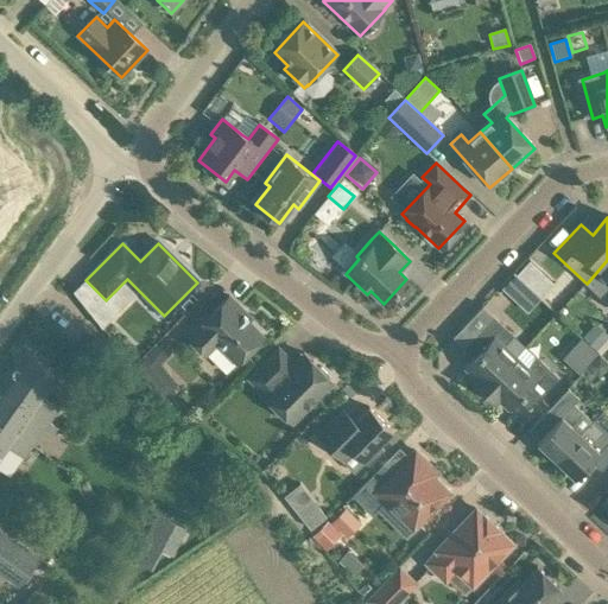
[(607,260),(587,284),(607,304),(607,260)]
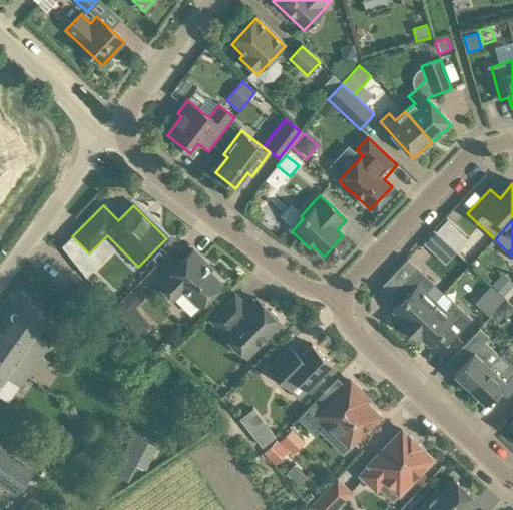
[(434,234),(424,244),(428,247),(433,247),(440,239),(434,234)]
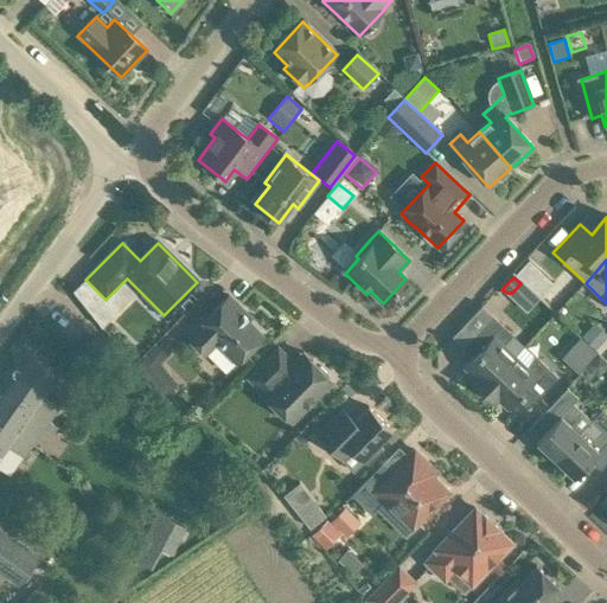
[(204,354),(216,342),(237,363),(262,338),(241,316),(243,313),(228,297),(200,325),(197,322),(185,334),(204,354)]
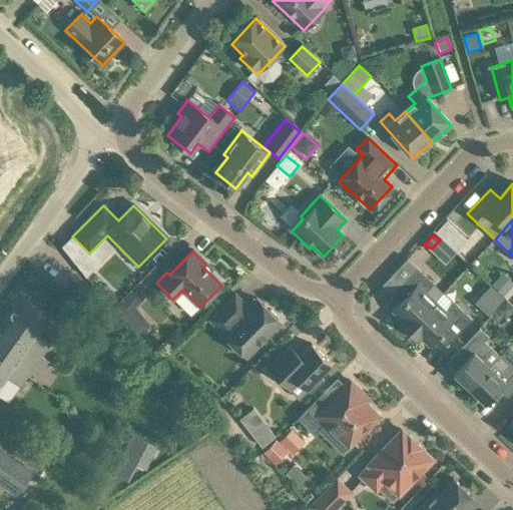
[(397,322),(408,332),(435,303),(425,294),(433,285),(407,260),(390,279),(407,296),(392,312),(400,319),(397,322)]
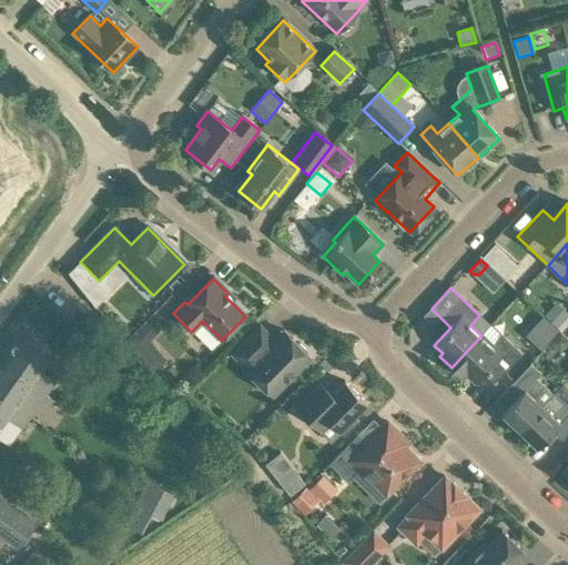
[(543,318),(556,330),(567,316),(567,315),(556,304),(543,318)]
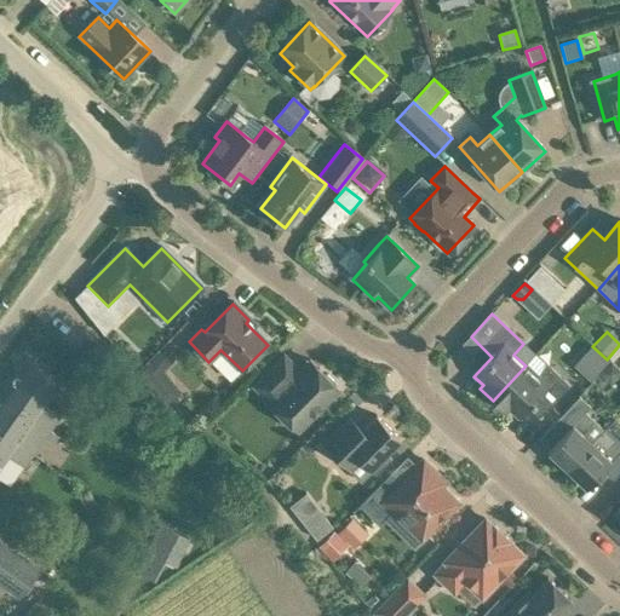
[(577,361),(592,376),(606,363),(590,347),(577,361)]
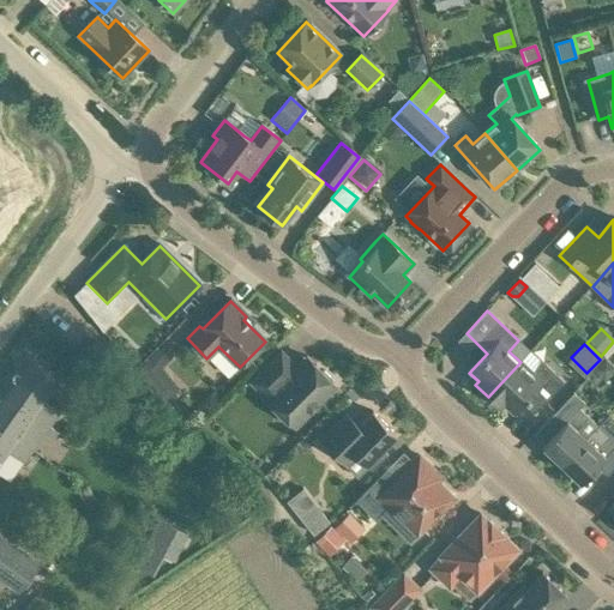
[(161,348),(138,370),(149,384),(162,370),(172,358),(161,348)]
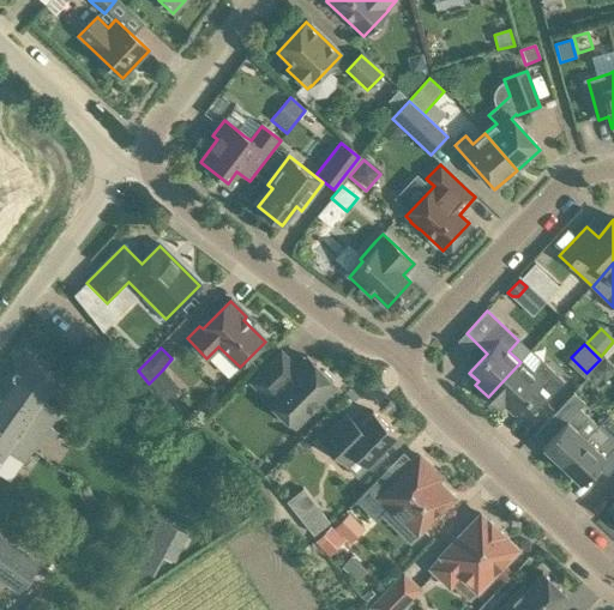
[(266,399),(294,427),(335,386),(307,358),(296,369),(281,354),(251,384),(266,399)]
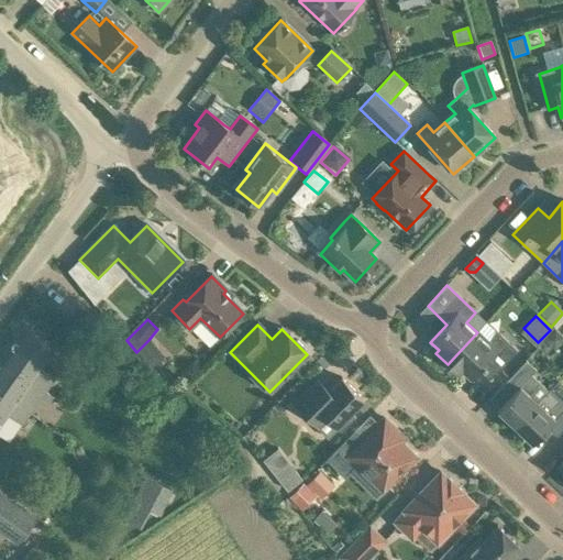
[(24,327),(0,361),(0,395),(29,415),(55,379),(41,369),(55,348),(24,327)]
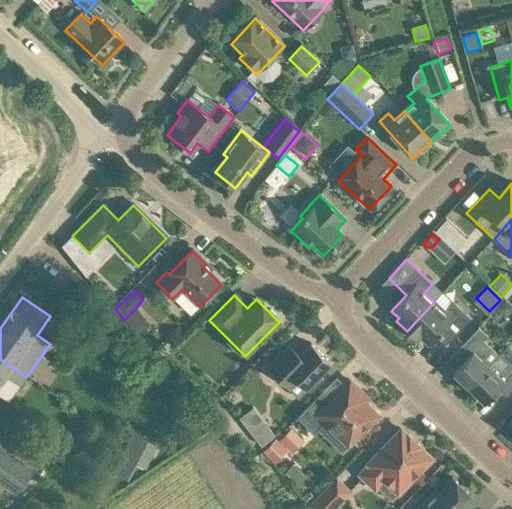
[(511,306),(504,300),(495,310),(504,319),(511,310),(511,306)]
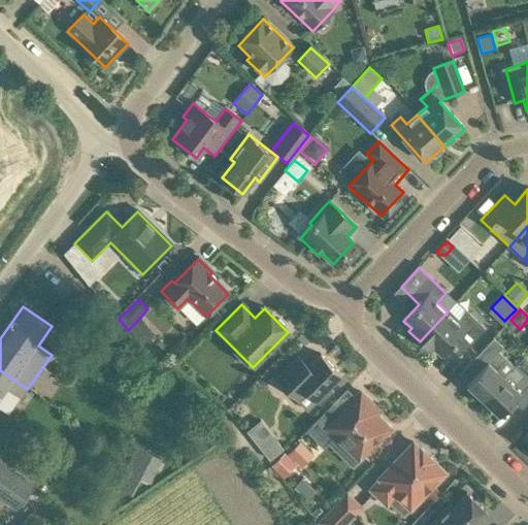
[(448,312),(420,341),(431,352),(433,350),(441,357),(457,340),(466,349),(485,330),(467,313),(458,322),(448,312)]
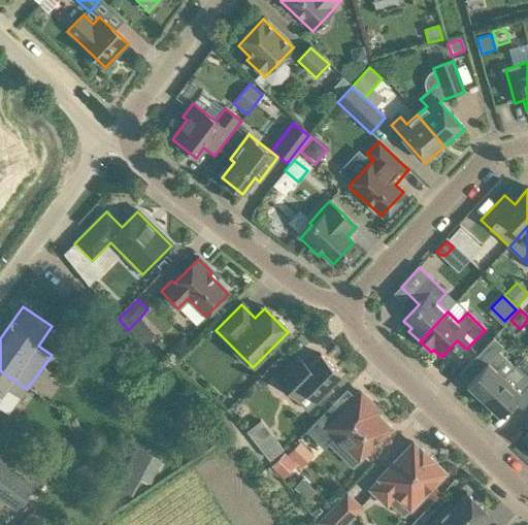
[(493,339),(470,363),(480,371),(466,386),(483,401),(514,367),(498,353),(502,348),(493,339)]
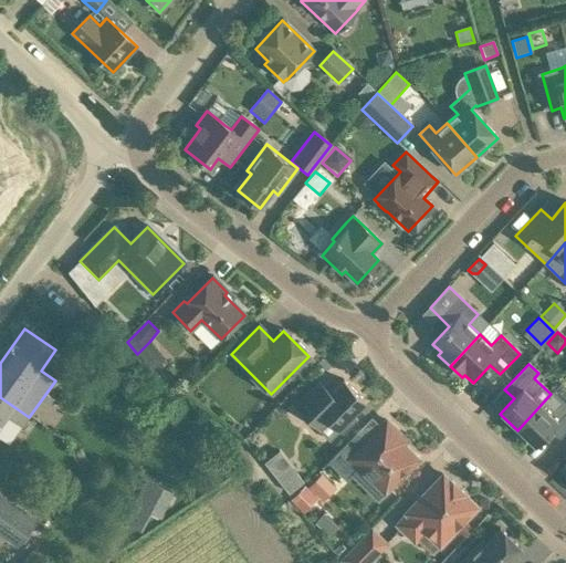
[(317,430),(327,421),(337,431),(338,431),(343,436),(357,420),(353,416),(366,404),(344,382),(331,394),(320,384),(304,399),(295,408),(317,430)]
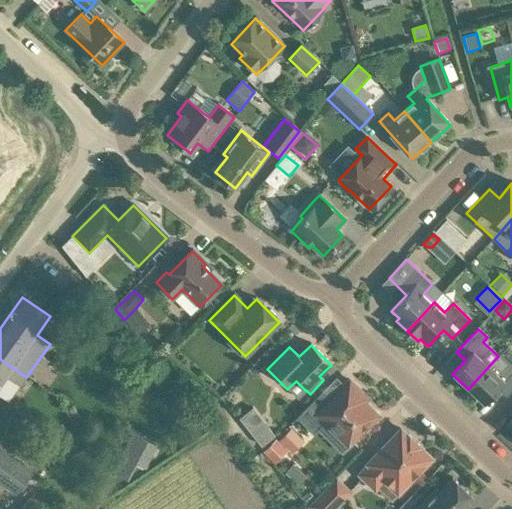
[(511,369),(498,356),(468,389),(484,404),(498,389),(507,397),(511,391),(511,369)]
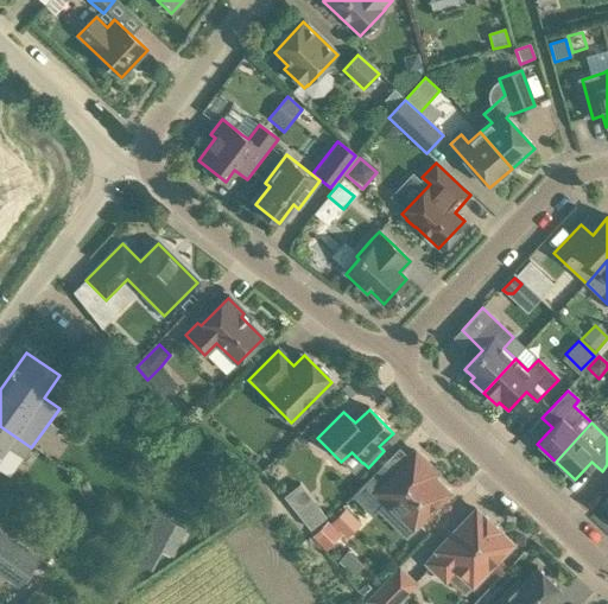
[(31,447),(0,426),(0,461),(8,450),(23,461),(31,447)]
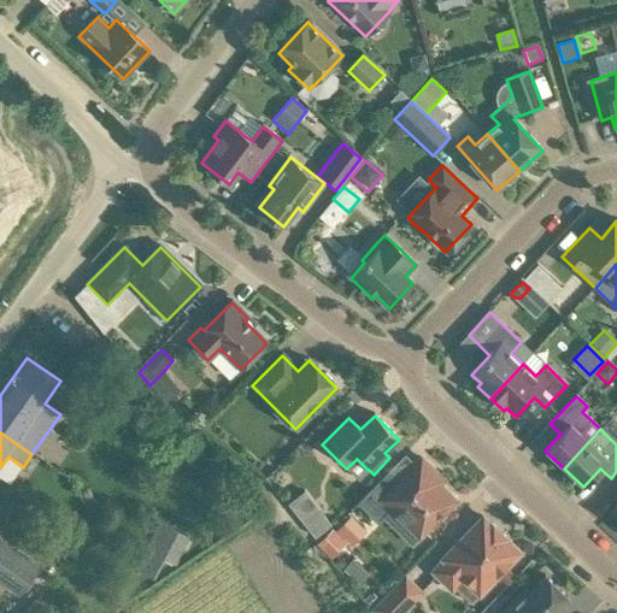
[(454,501),(439,485),(442,481),(422,460),(400,482),(389,472),(358,504),(372,518),(385,505),(403,523),(407,518),(423,534),(454,501)]
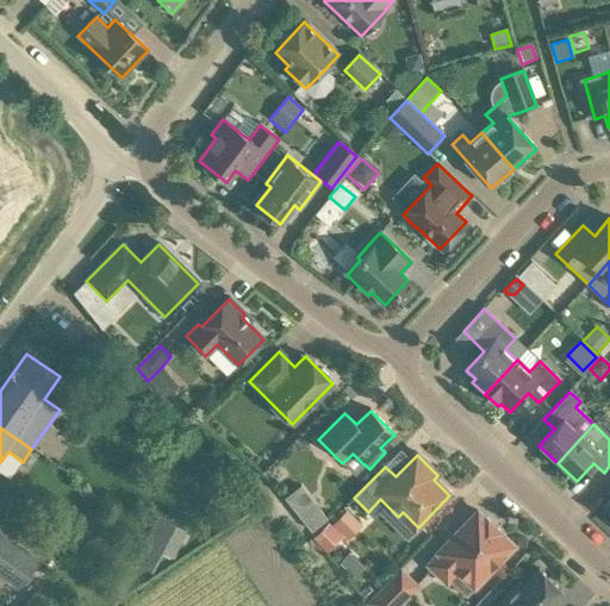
[(319,510),(303,523),(311,532),(327,520),(319,510)]
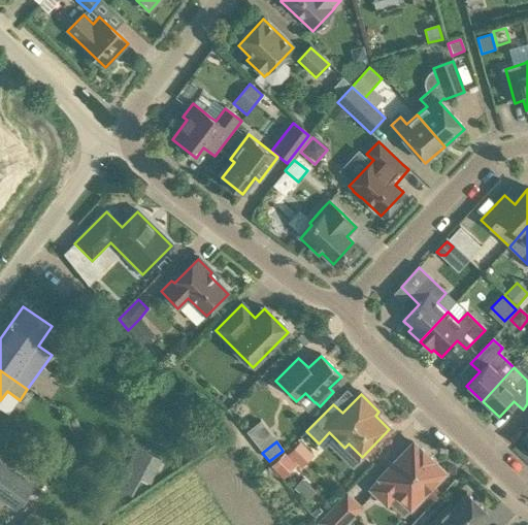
[(300,444),(288,456),(298,466),(310,454),(300,444)]
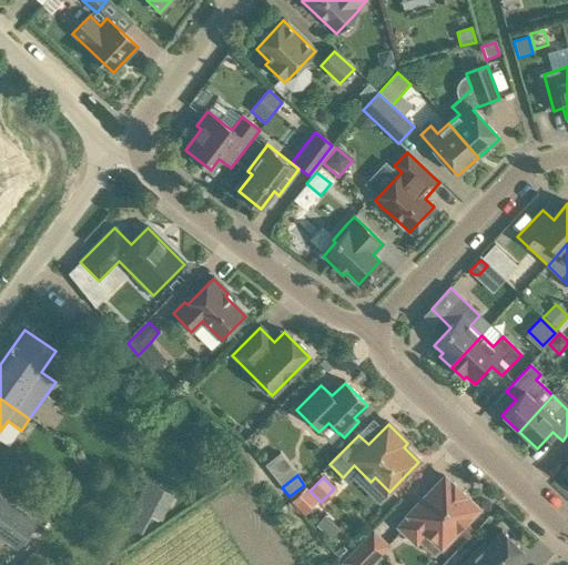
[(392,533),(413,553),(425,541),(437,553),(478,510),(465,497),(466,496),(454,484),(453,485),(444,477),(404,521),(392,533)]
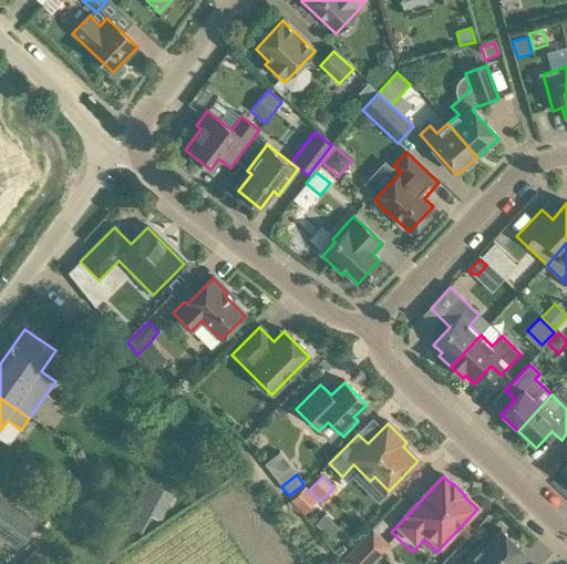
[(124,526),(140,534),(148,516),(160,521),(172,495),(146,482),(124,526)]
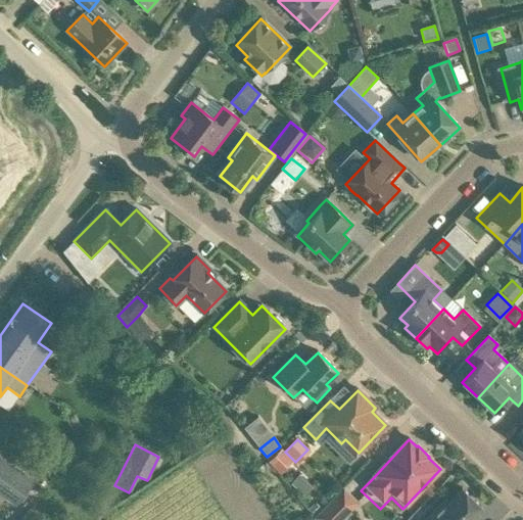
[(269,463),(280,476),(293,463),(281,451),(269,463)]
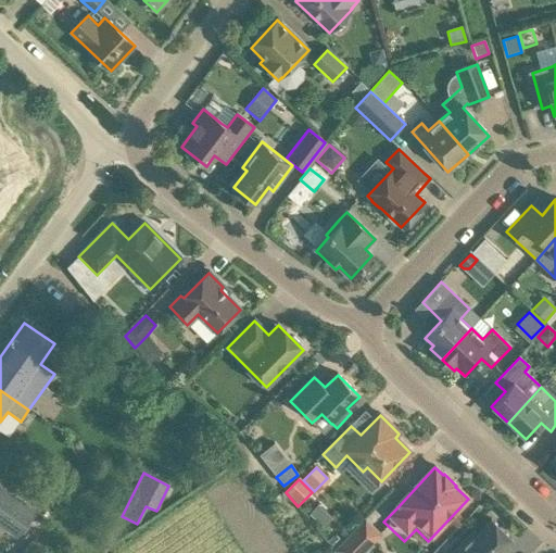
[(0,526),(17,539),(35,514),(0,489),(0,526)]
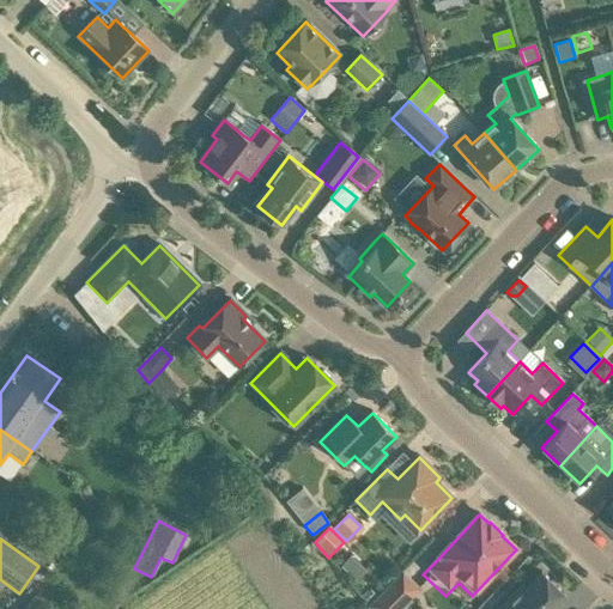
[(552,608),(565,596),(541,573),(527,589),(523,585),(502,608),(552,608)]
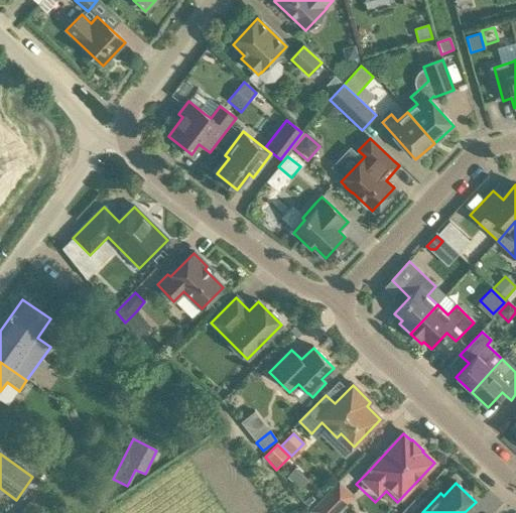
[(312,512),(336,512),(352,497),(339,484),(312,512)]
